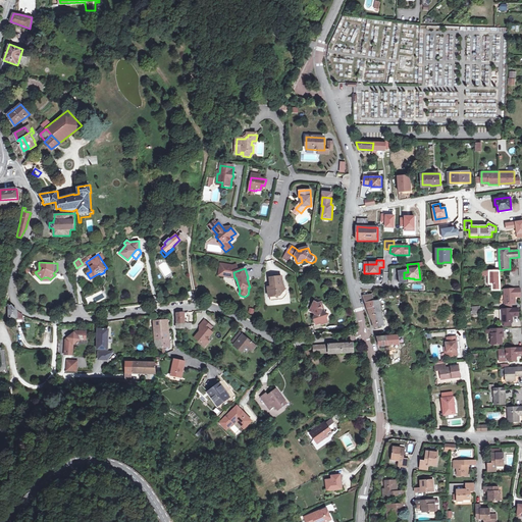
[(283,292),(283,286),(282,281),(281,276),(269,278),(270,286),(268,288),(268,297),(270,297),(279,296),(283,292)]
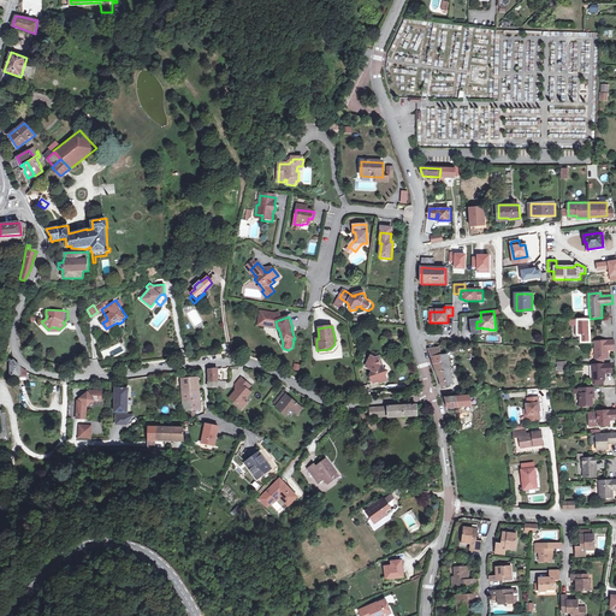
[(336,338),(335,338),(335,344),(330,349),(319,350),(320,355),(333,354),(339,348),(338,342),(337,342),(336,338)]
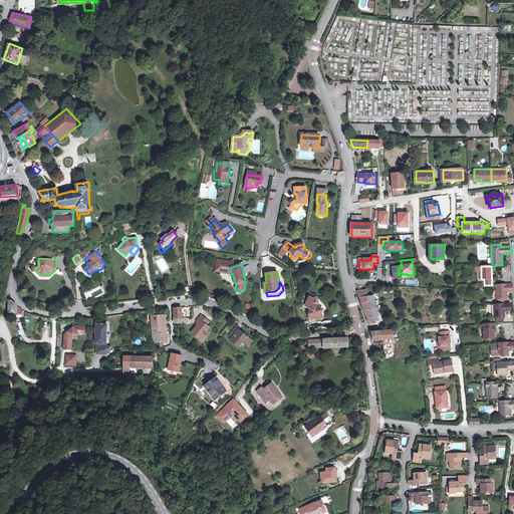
[(508,292),(513,292),(512,284),(500,285),(497,285),(498,299),(499,299),(504,299),(508,299),(508,292)]
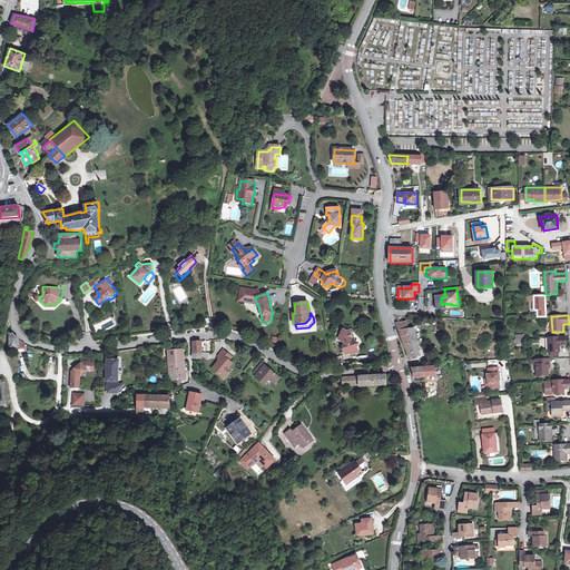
[(408,326),(408,322),(397,324),(405,345),(408,354),(409,359),(414,357),(409,330),(408,326)]
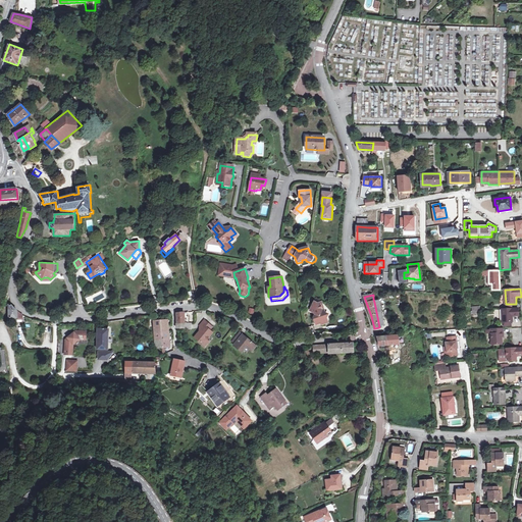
[(379,301),(374,302),(379,327),(384,325),(379,301)]
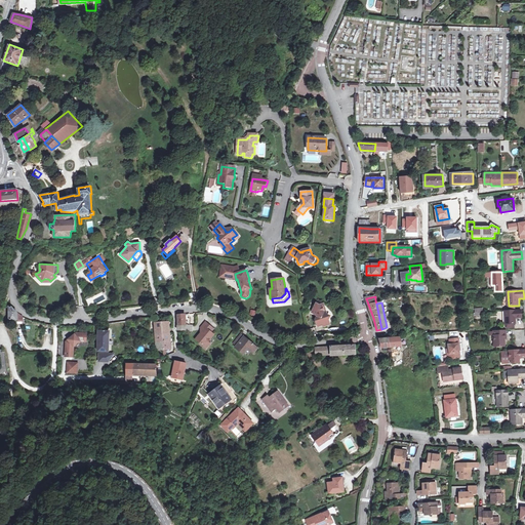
[(322,307),(318,305),(316,304),(312,313),(316,315),(317,317),(316,320),(317,324),(320,323),(323,325),(325,322),(327,321),(328,319),(329,317),(327,316),(324,314),(323,311),(321,309),(322,307)]
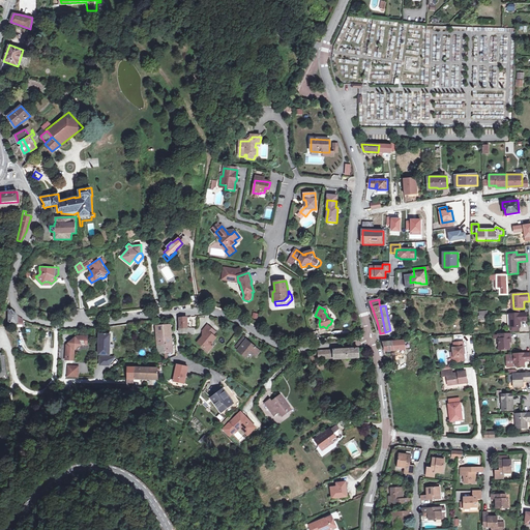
[(326,306),(321,307),(325,310),(324,312),(326,314),(327,317),(330,319),(326,306)]
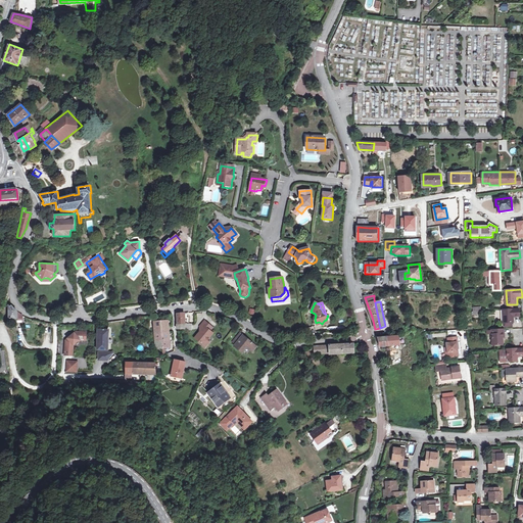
[(9,319),(13,319),(24,319),(24,315),(19,313),(17,312),(15,310),(13,307),(12,305),(9,306),(9,319)]
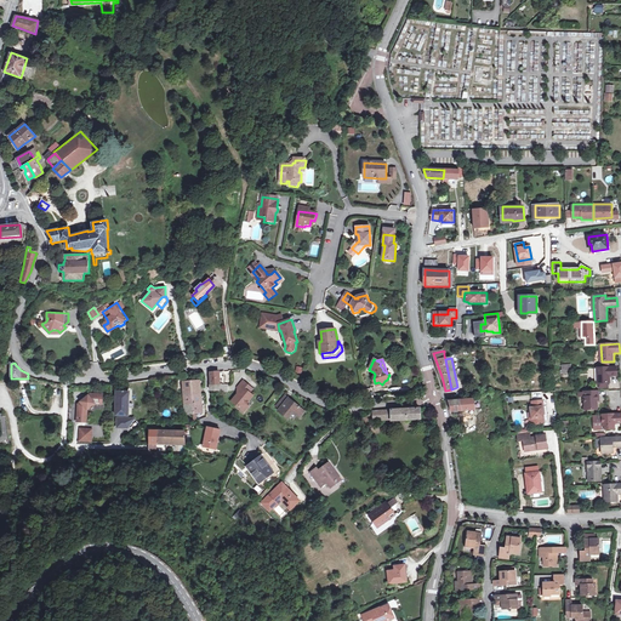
[(599,382),(609,382),(610,382),(610,376),(609,374),(613,374),(613,376),(617,376),(617,368),(597,369),(598,383),(599,382)]
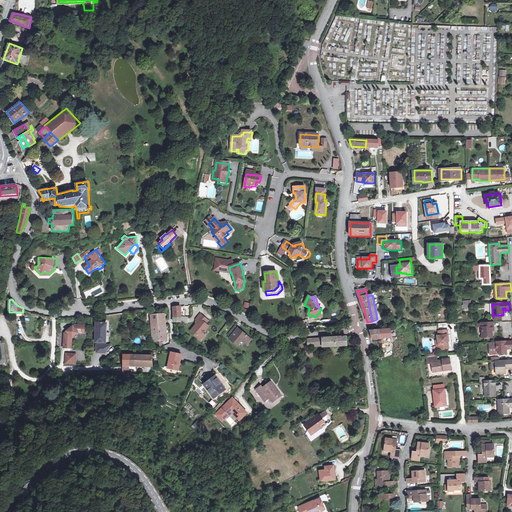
[(173,312),(173,316),(181,316),(181,306),(174,307),(173,312)]
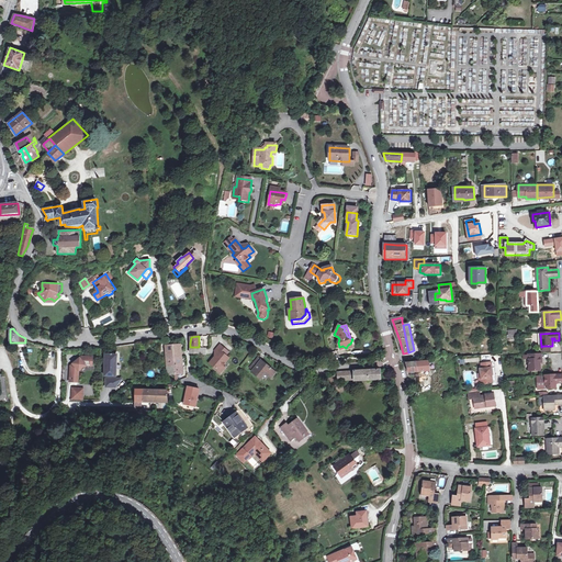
[(165,358),(181,357),(180,345),(164,346),(165,358)]
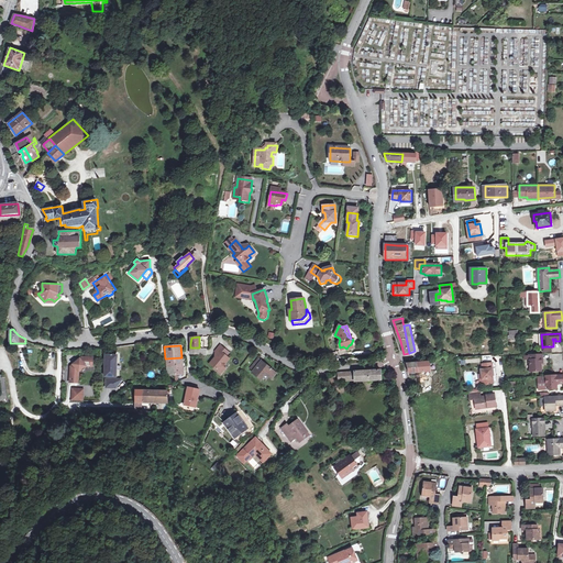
[(221,360),(227,353),(221,346),(214,352),(218,355),(213,360),(221,360)]
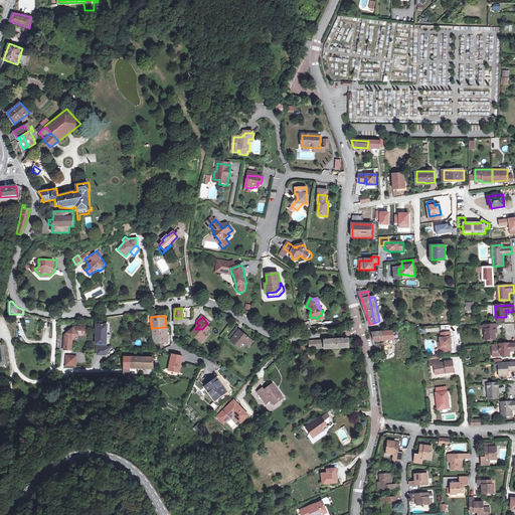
[(199,340),(202,337),(209,330),(207,327),(210,325),(207,323),(202,329),(195,329),(194,329),(191,332),(199,340)]
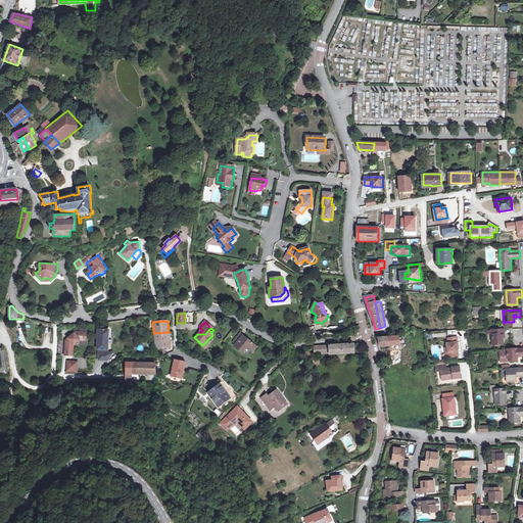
[(503,334),(505,334),(505,329),(492,330),(493,344),(504,344),(503,338),(503,334)]
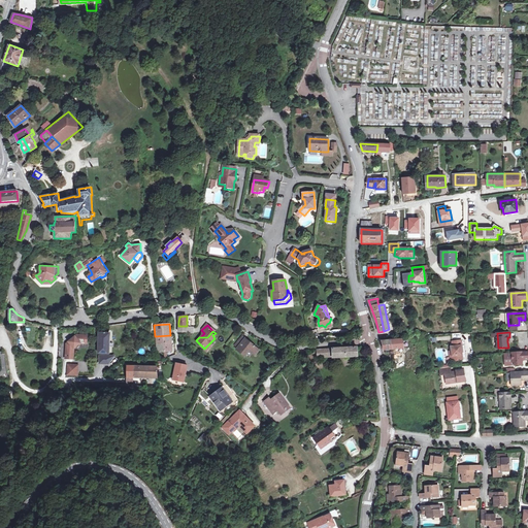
[(108,355),(109,333),(99,334),(98,354),(108,355)]
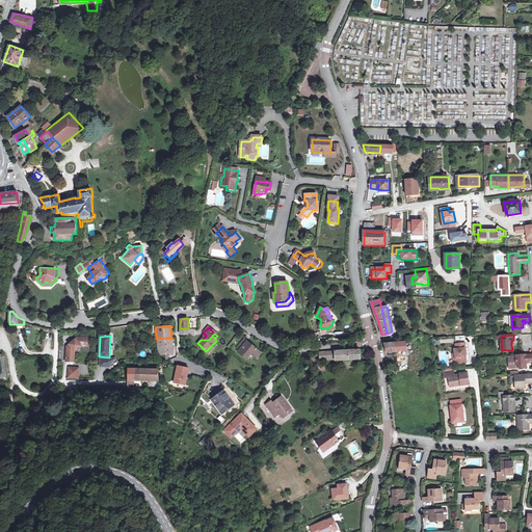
[(67,346),(65,362),(74,362),(75,351),(81,346),(87,346),(87,339),(77,338),(67,346)]
